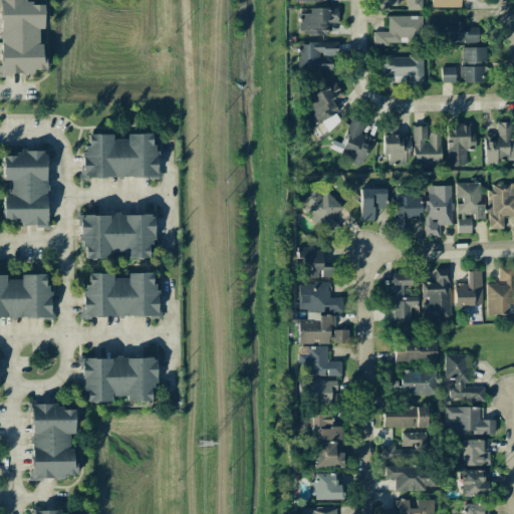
[(0,0),(0,72),(45,72),(45,55),(39,55),(39,29),(43,29),(43,4),(27,5),(26,0),(0,0)]
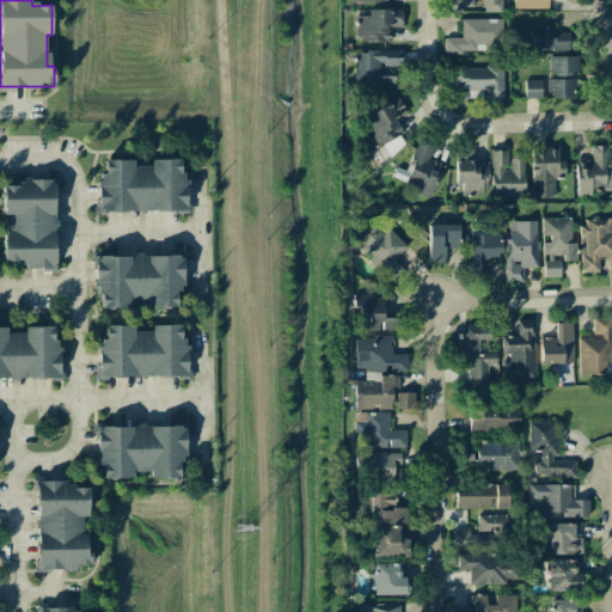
[(501,0),(444,0),(444,11),(461,11),(461,6),(473,6),(472,0),(483,0),(483,12),(502,12),(501,0)]
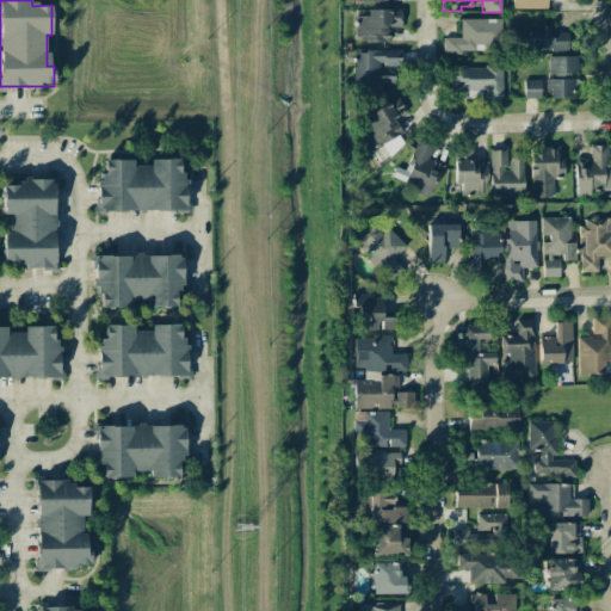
[(401,10),(368,10),(366,17),(356,17),(355,41),(388,41),(388,26),(401,26),(401,10)]
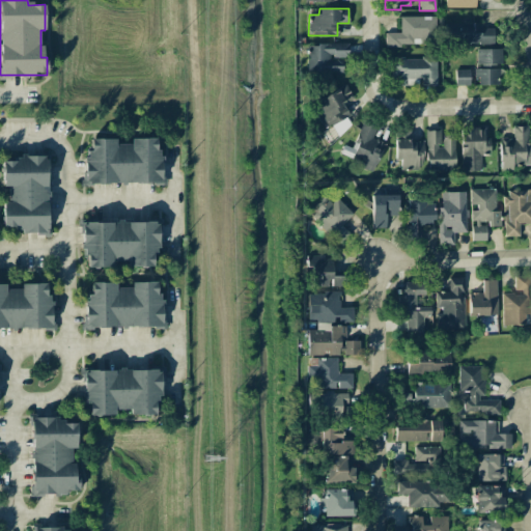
[(399,17),(400,32),(385,33),(386,46),(437,45),(437,16),(399,17)]
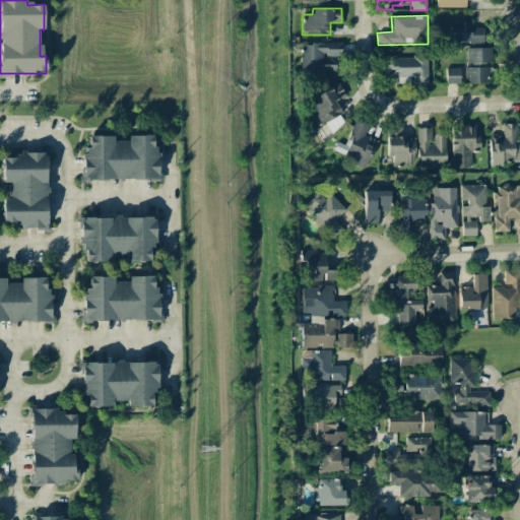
[(437,23),(437,44),(483,43),(483,27),(471,27),(471,22),(437,23)]
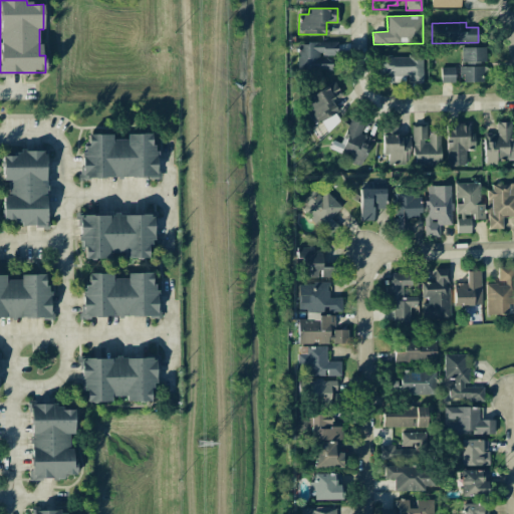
[(337,42),(297,43),(298,70),(332,69),(331,56),(337,56),(337,42)]
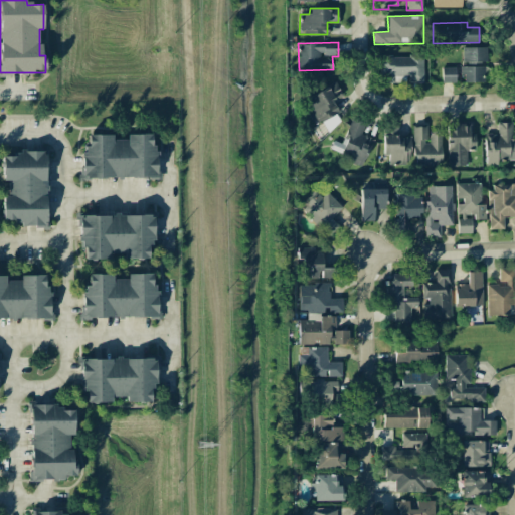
[(486,47),(462,47),(462,81),(483,81),(482,62),(487,62),(486,47)]
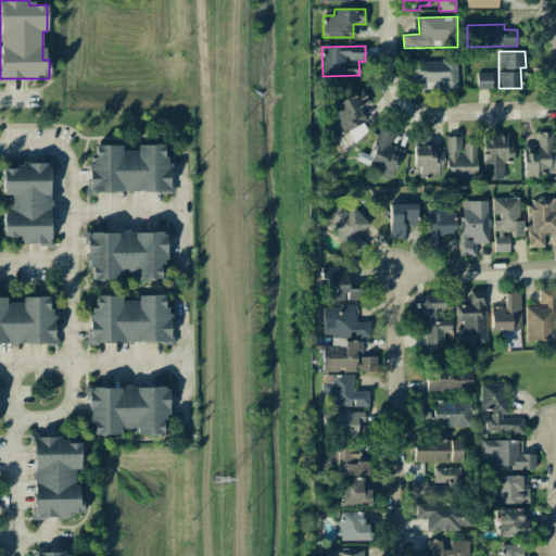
[(411,61),(412,90),(440,89),(440,90),(456,89),(456,60),(411,61)]
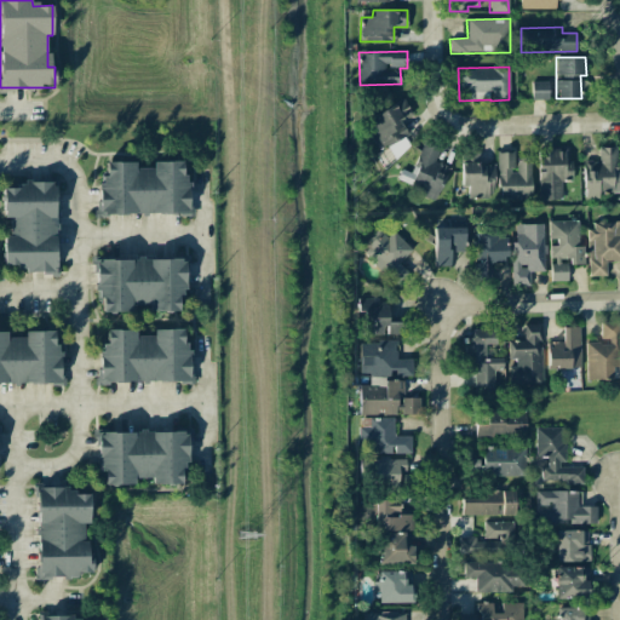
[(547,81),(530,81),(532,99),(547,99),(547,81)]
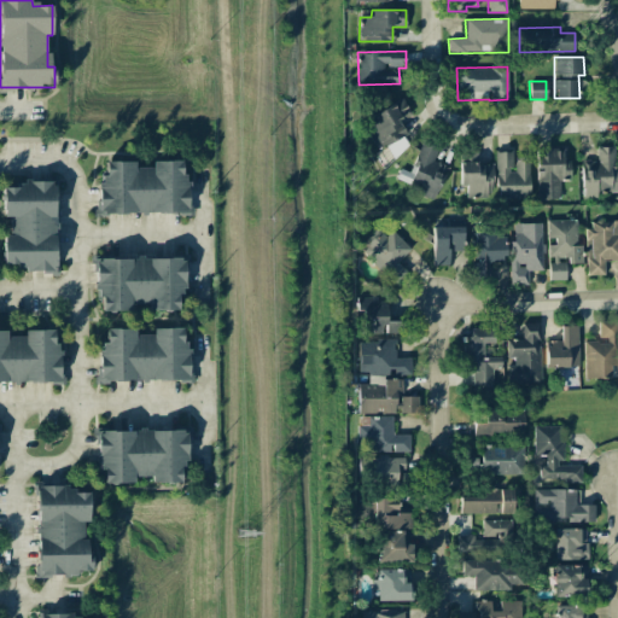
[(371,115),(375,122),(365,127),(375,147),(385,143),(392,156),(412,146),(398,121),(410,114),(403,98),(371,115)]
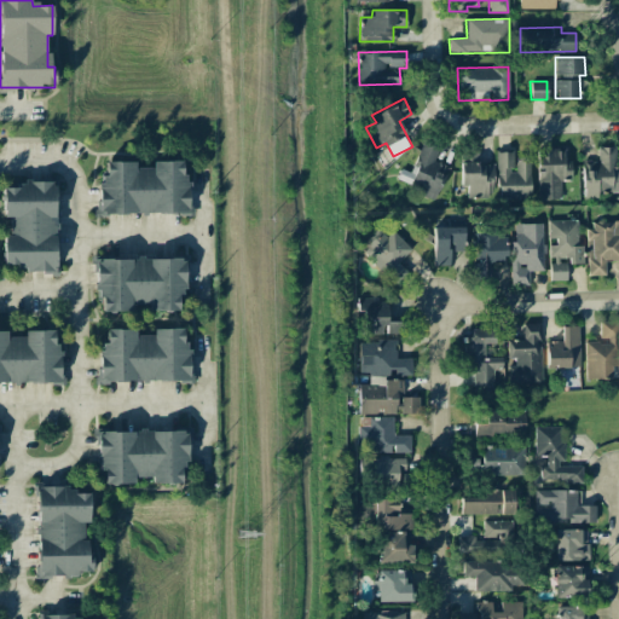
[(615,146),(597,148),(597,160),(582,161),(583,198),(599,198),(599,192),(618,191),(618,171),(615,171),(615,146)]
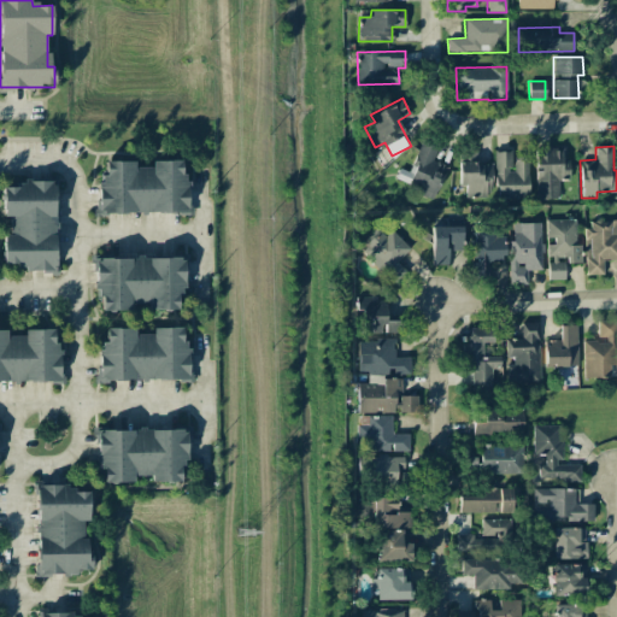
[(558,180),(568,180),(569,160),(562,159),(562,151),(536,150),(535,198),(558,199),(558,180)]
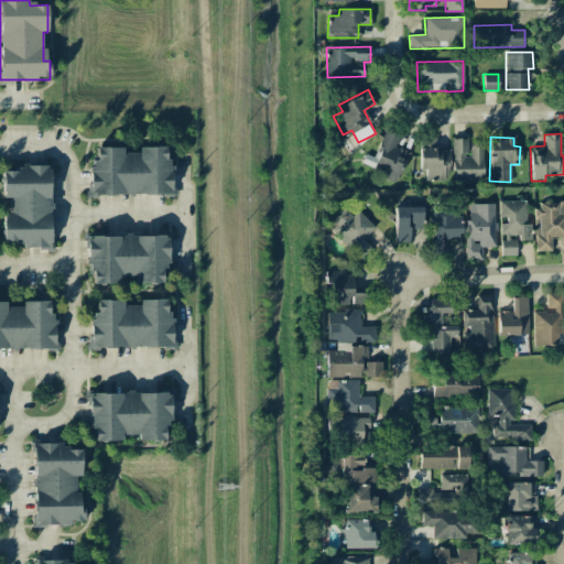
[(483,181),(483,141),(469,140),(469,156),(467,156),(467,139),(453,139),(452,181),(483,181)]
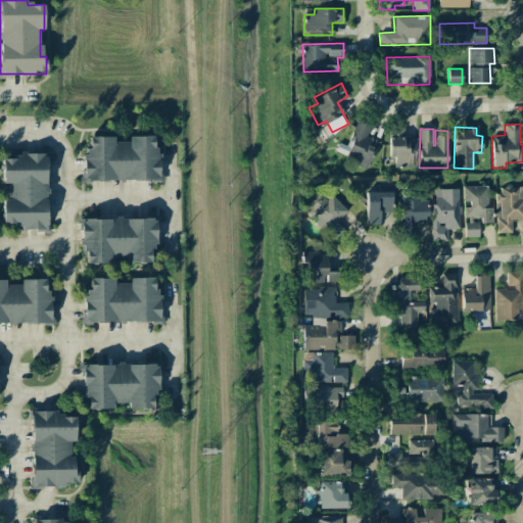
[(85,181),(157,181),(157,136),(128,136),(128,142),(113,142),(113,137),(85,137),(85,181)]
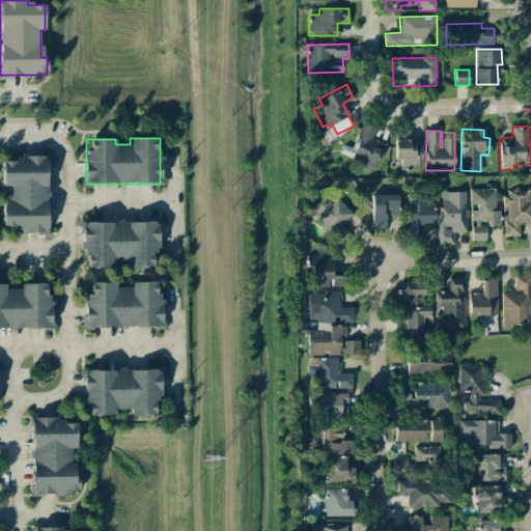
[(423,139),(394,140),(395,160),(400,160),(400,167),(423,166),(423,139)]
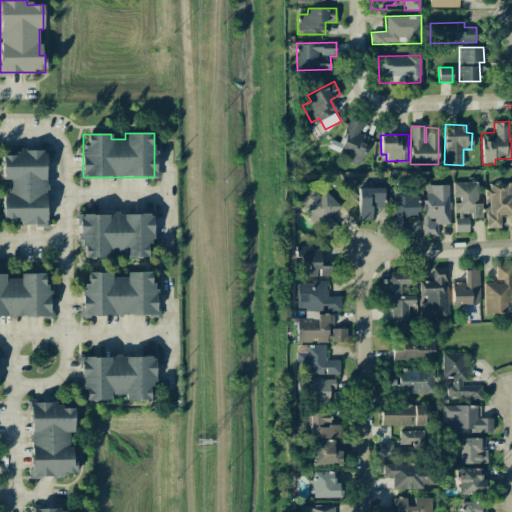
[(2,151),(2,179),(7,179),(7,194),(2,194),(2,223),(46,224),(46,151),(2,151)]
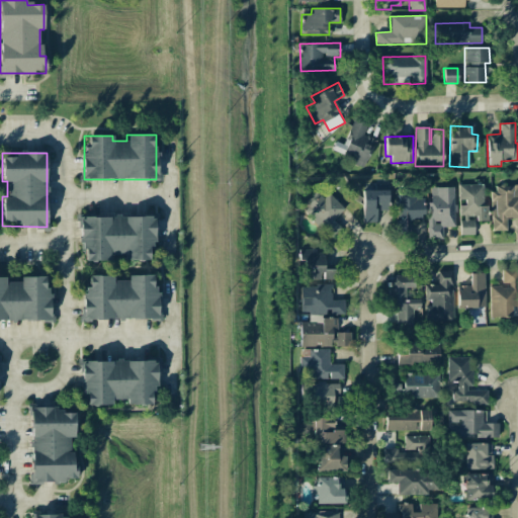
[(488,221),(488,205),(483,205),(483,184),(458,184),(459,235),(475,235),(473,221),(488,221)]
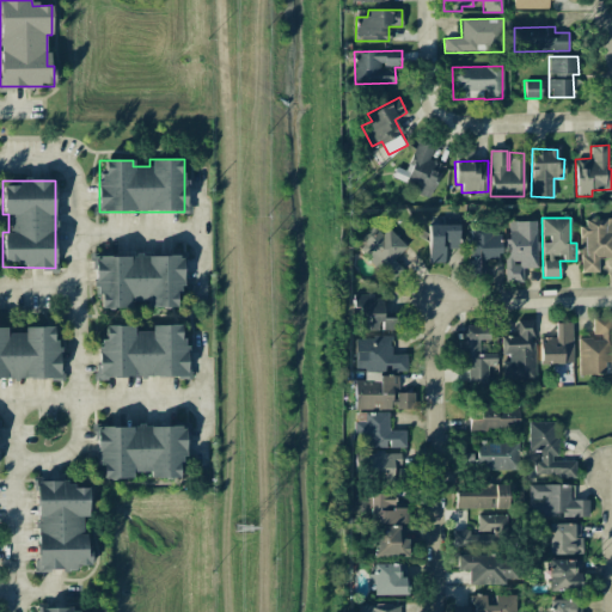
[(581,273),(598,271),(598,258),(611,257),(611,218),(580,219),(581,273)]
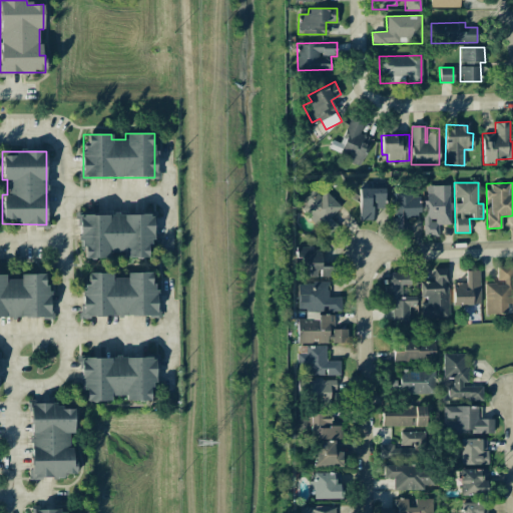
[(423,236),(438,235),(438,224),(450,224),(449,185),(426,185),(426,200),(422,200),(423,236)]
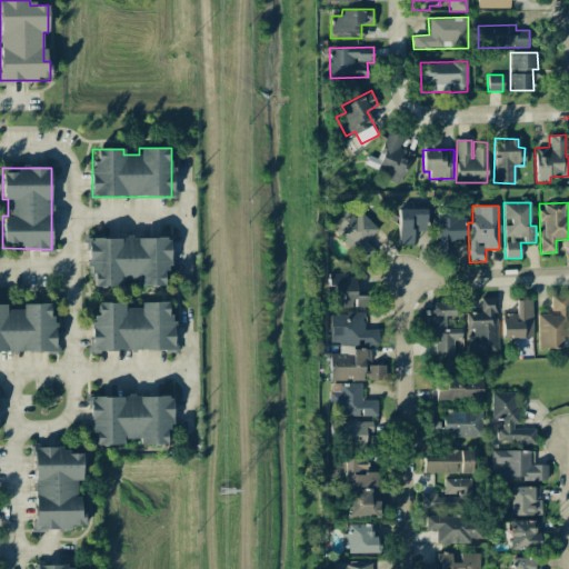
[(398,209),(398,245),(413,245),(413,231),(426,231),(426,209),(398,209)]
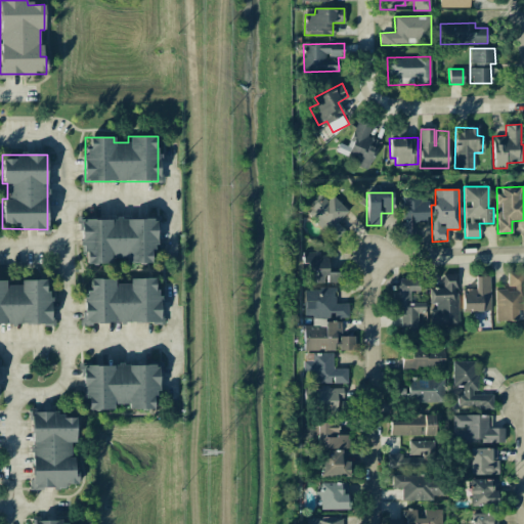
[(333,194),(326,201),(320,193),(304,208),(333,238),(343,229),(337,222),(348,211),(333,194)]
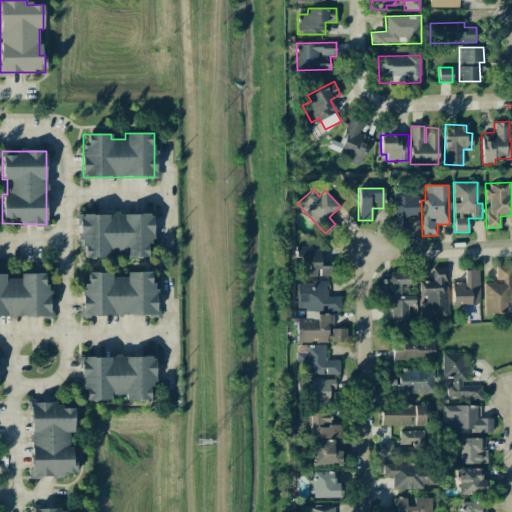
[(392,230),(405,230),(404,217),(418,217),(417,190),(391,191),(392,230)]
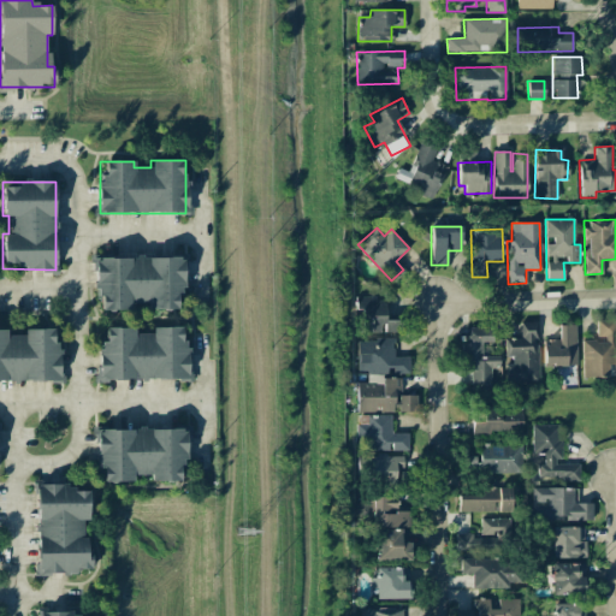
[(183,258),(95,258),(95,292),(101,292),(101,311),(129,309),(129,303),(147,303),(148,309),(177,309),(177,296),(183,296),(183,258)]
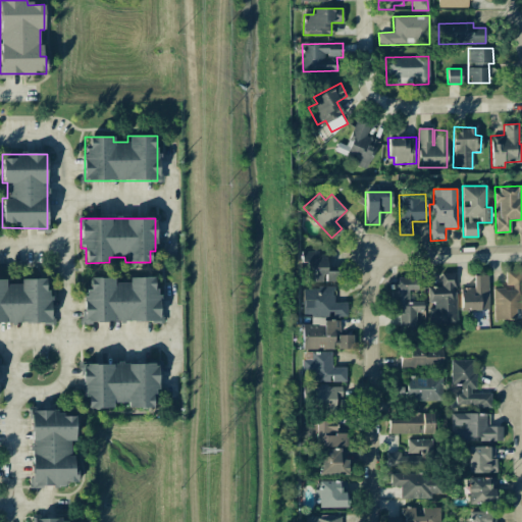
[(326,271),(326,253),(301,252),(300,280),(337,281),(337,271),(326,271)]
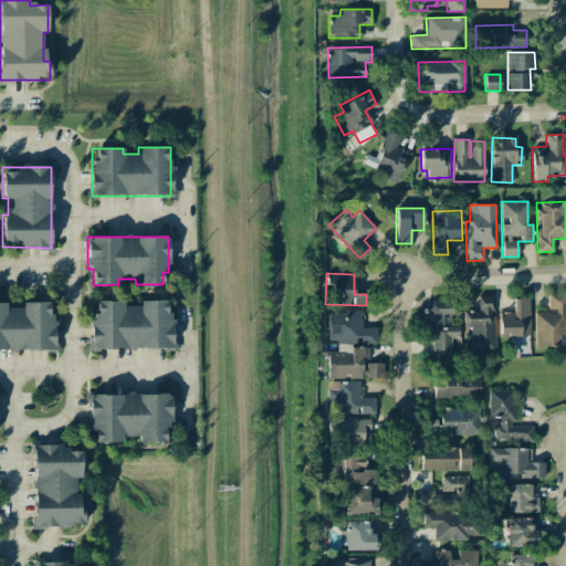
[(535,347),(558,347),(558,334),(564,334),(564,293),(548,294),(548,312),(534,312),(535,347)]
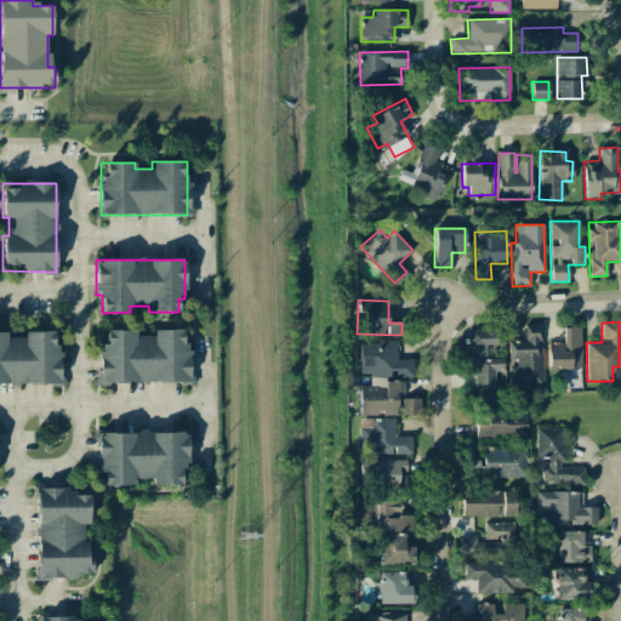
[(542,386),(541,325),(527,325),(527,341),(511,341),(511,363),(510,363),(511,387),(542,386)]
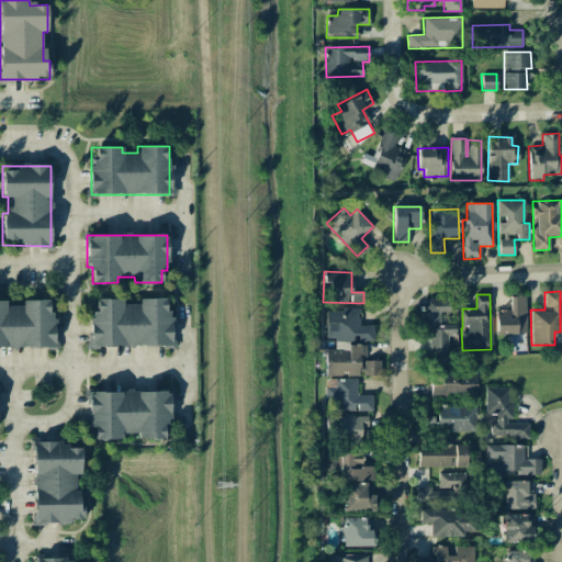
[(525,296),(509,296),(510,310),(495,311),(496,334),(526,334),(525,296)]
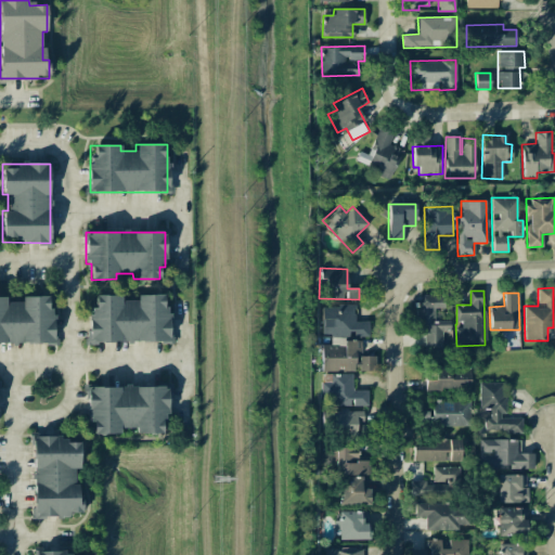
[(170,341),(170,307),(164,307),(163,294),(137,295),(137,300),(121,300),(121,295),(90,295),(91,343),(170,341)]
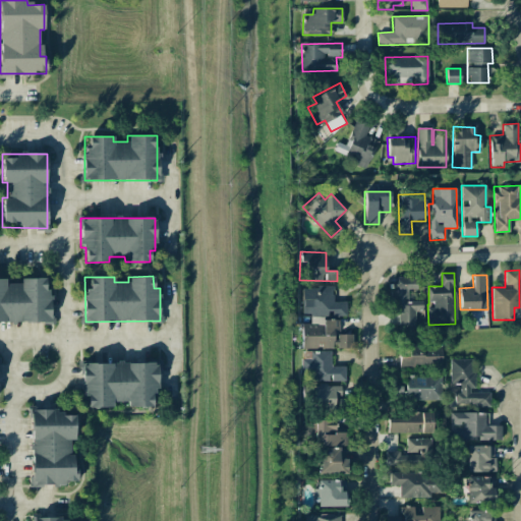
[(394,284),(394,325),(415,326),(415,312),(422,312),(422,301),(408,301),(408,290),(416,290),(416,277),(397,277),(397,284),(394,284)]
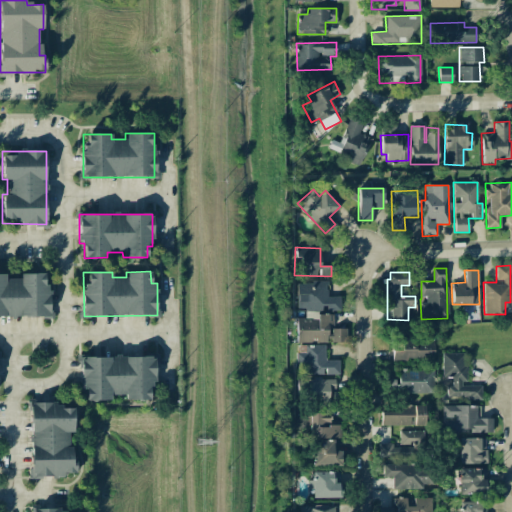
[(0,317),(50,316),(50,284),(44,284),(44,273),(19,273),(19,279),(5,279),(5,274),(0,273),(0,317)]
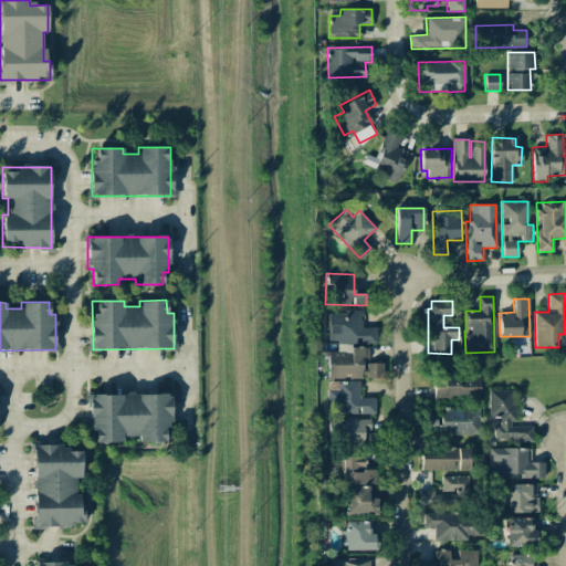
[(376,342),(375,327),(360,327),(360,312),(327,312),(328,342),(376,342)]
